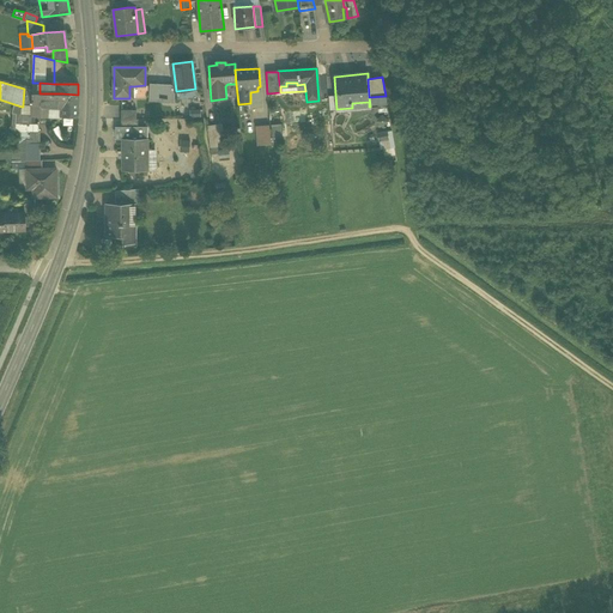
[(171,85),(158,84),(157,102),(174,102),(175,89),(171,85)]
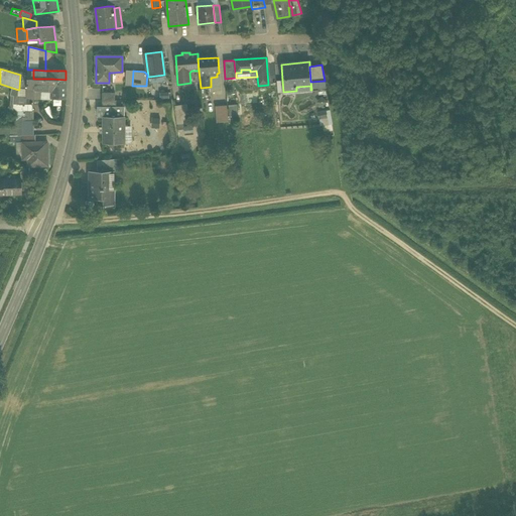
[(148,77),(149,84),(165,82),(164,75),(148,77)]
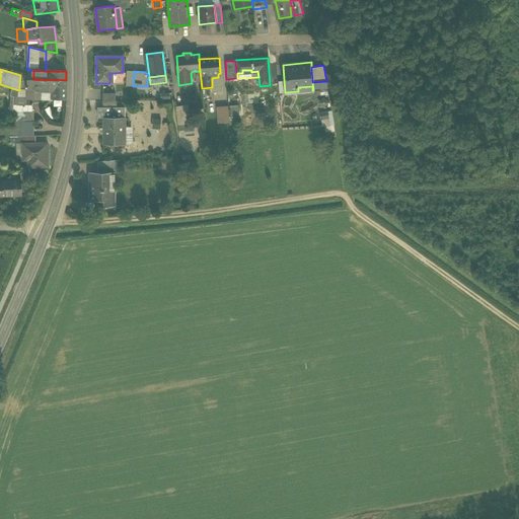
[(212,87),(212,91),(221,90),(220,77),(218,77),(212,78),(212,87)]
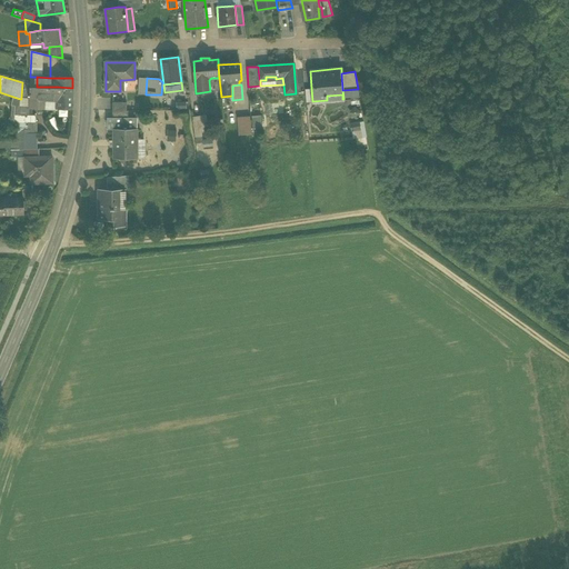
[(29,86),(29,99),(46,100),(57,100),(58,87),(37,87),(29,86)]
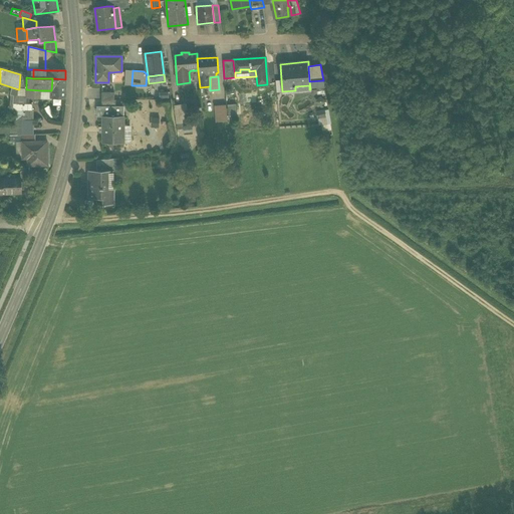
[(65,79),(52,78),(51,90),(51,97),(65,97),(65,79)]
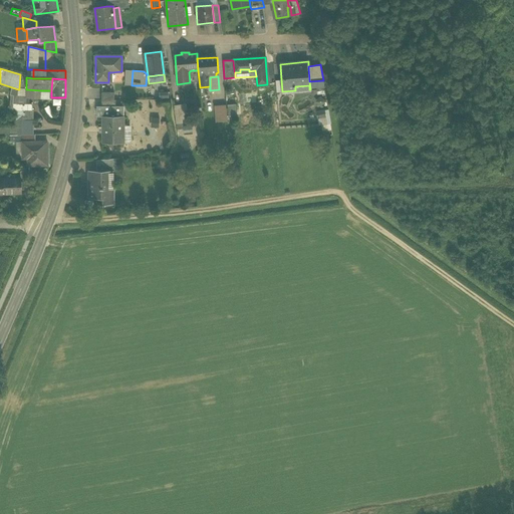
[(323,80),(309,81),(310,88),(324,87),(323,80)]
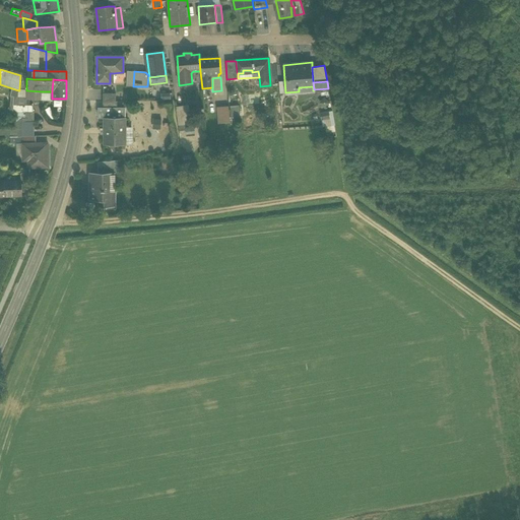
[(41,99),(42,91),(26,90),(26,98),(29,98),(41,99)]
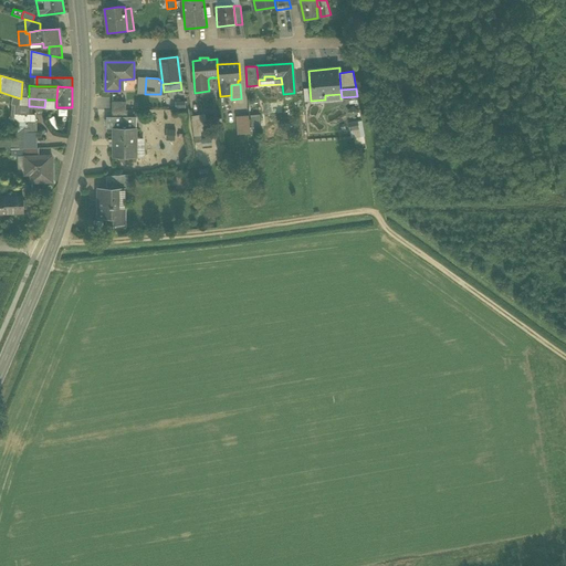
[(45,100),(44,107),(56,108),(56,107),(56,100),(45,100)]
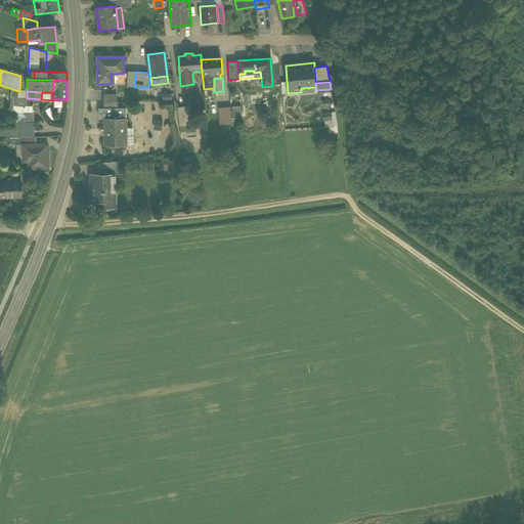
[(103,94),(103,102),(117,102),(117,94),(103,94)]
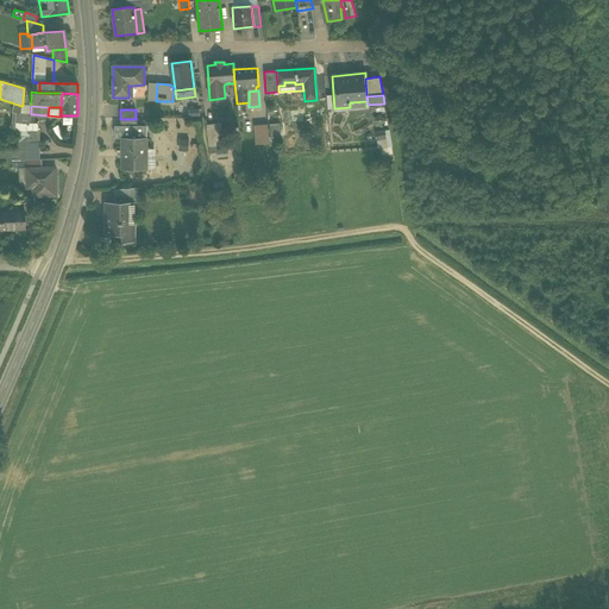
[(387,120),(378,113),(372,120),(380,127),(387,120)]
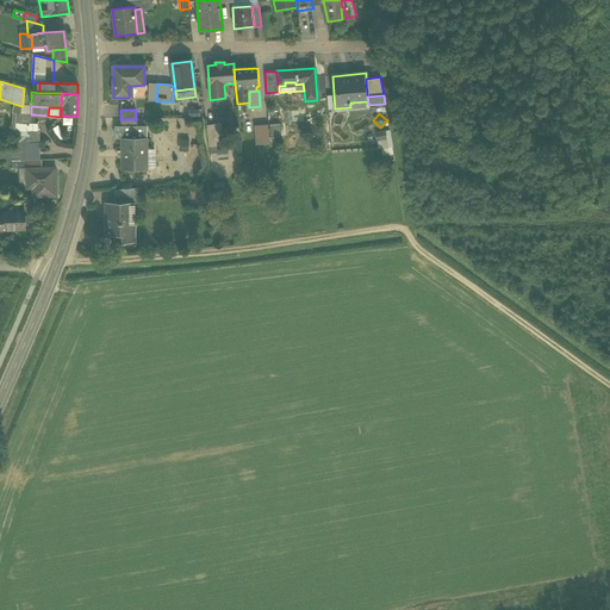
[(206,125),(209,147),(217,145),(216,139),(223,138),(221,123),(206,125)]
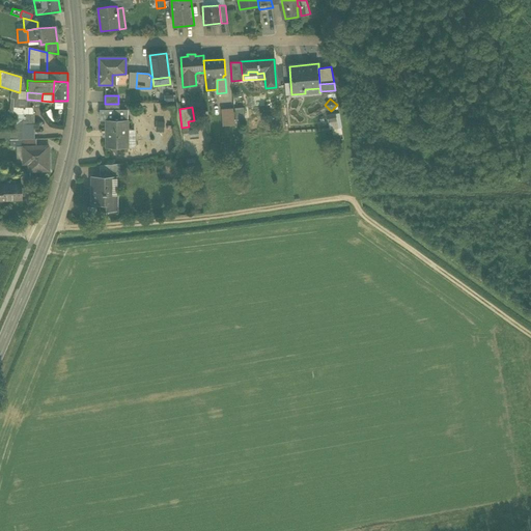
[(245,118),(244,107),(234,108),(235,119),(245,118)]
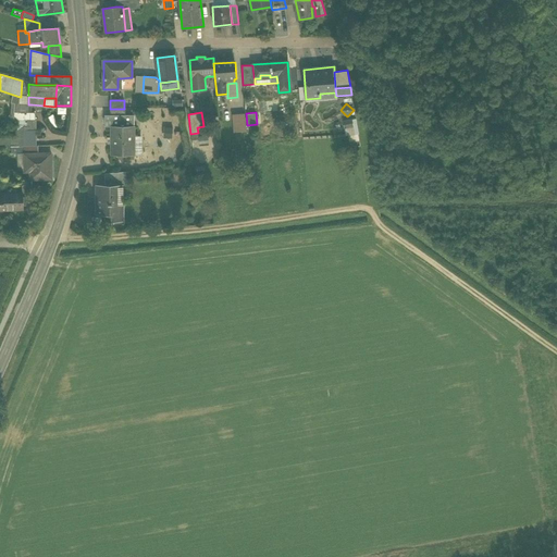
[(245,114),(232,115),(233,132),(246,131),(245,114)]
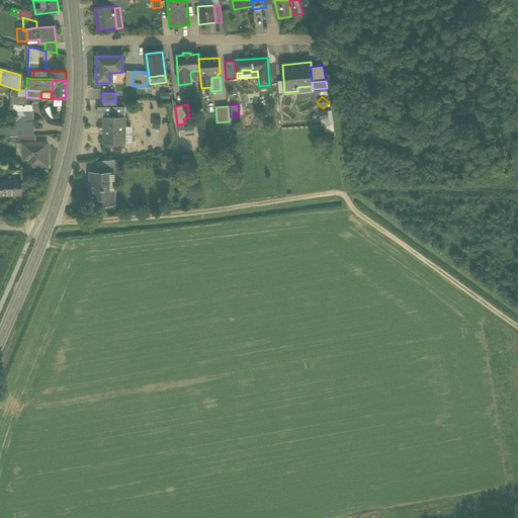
[(97,117),(103,117),(124,117),(124,107),(116,107),(102,107),(97,107),(97,117)]
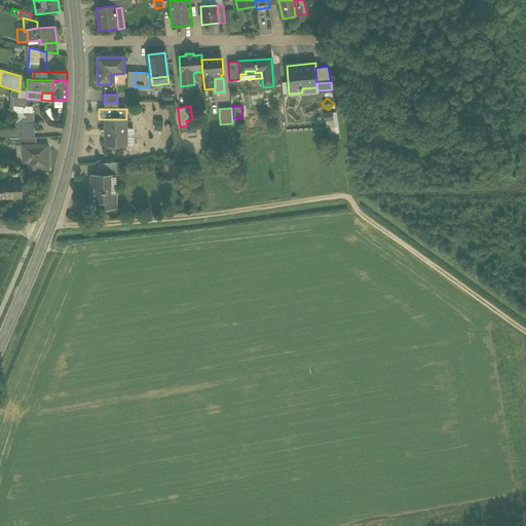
[(332,112),(323,113),(324,121),(333,120),(332,112)]
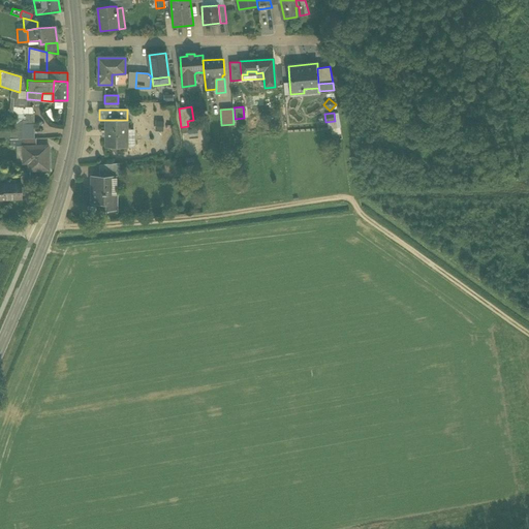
[(338,113),(334,113),(335,121),(325,122),(327,127),(340,127),(338,113)]
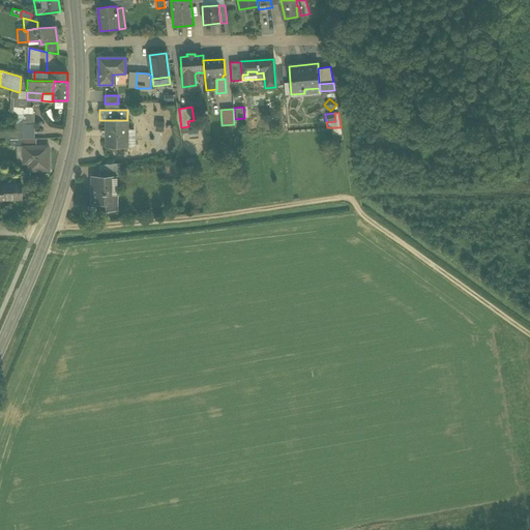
[(34,114),(33,114),(17,114),(17,124),(34,124),(34,114)]
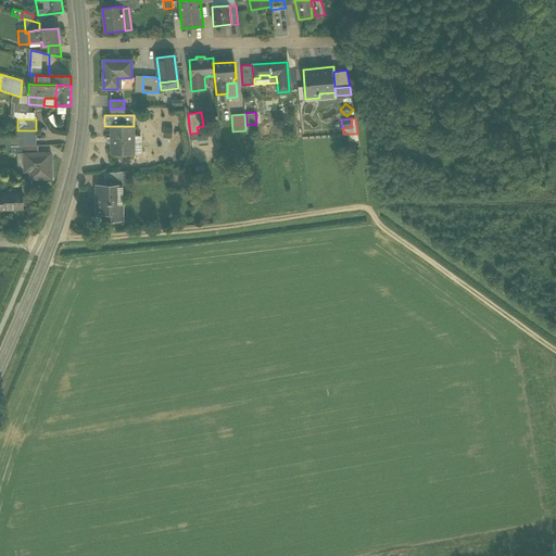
[(134,136),(134,126),(111,126),(111,154),(134,154),(134,136)]
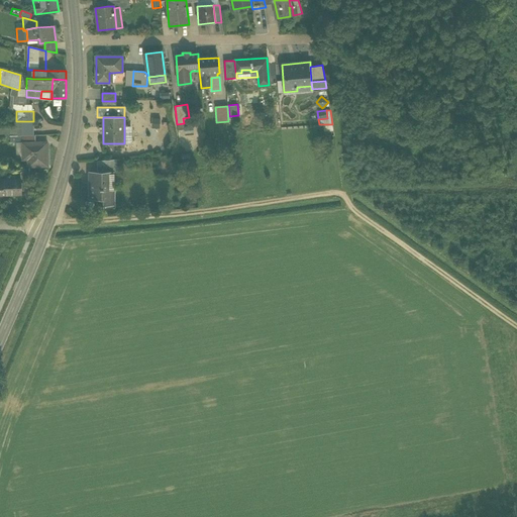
[(160,128),(161,118),(151,117),(151,128),(160,128)]
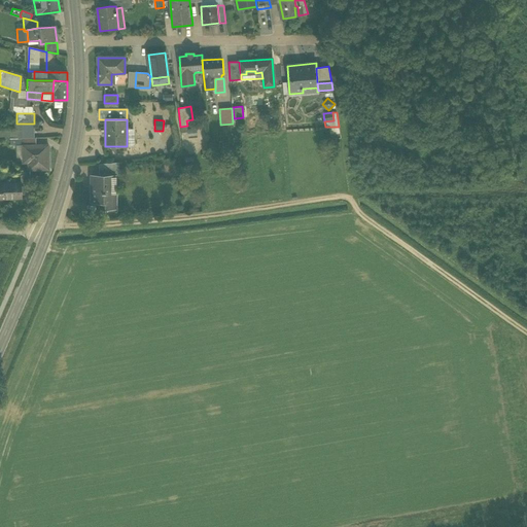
[(23,131),(23,138),(34,138),(34,127),(23,128),(23,131)]
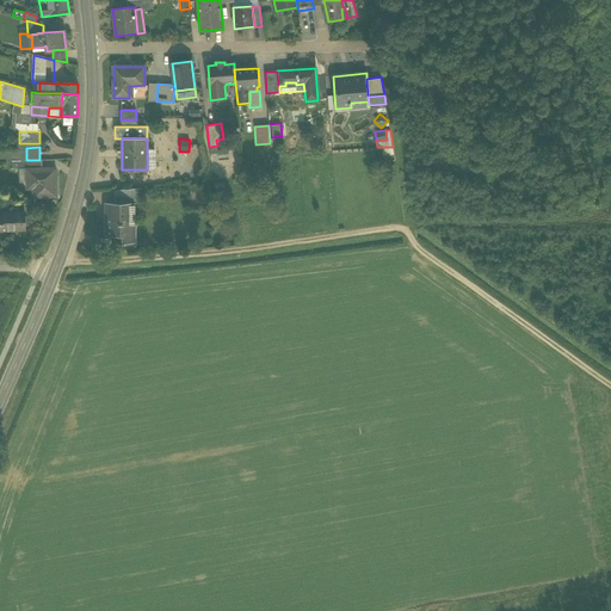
[(147,149),(147,170),(156,170),(155,148),(147,149)]
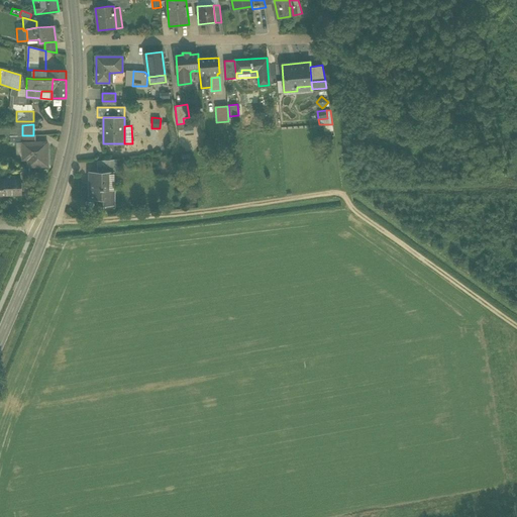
[(193,125),(184,126),(185,134),(194,133),(193,125)]
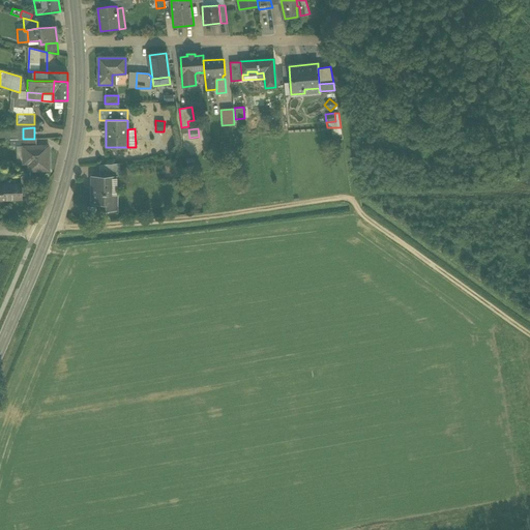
[(35,139),(34,139),(23,139),(23,146),(23,147),(35,147),(35,139)]
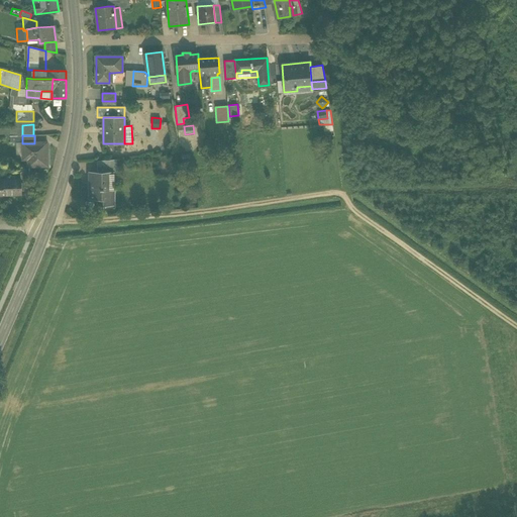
[(28,154),(28,166),(47,166),(46,142),(34,143),(22,143),(23,154),(28,154)]
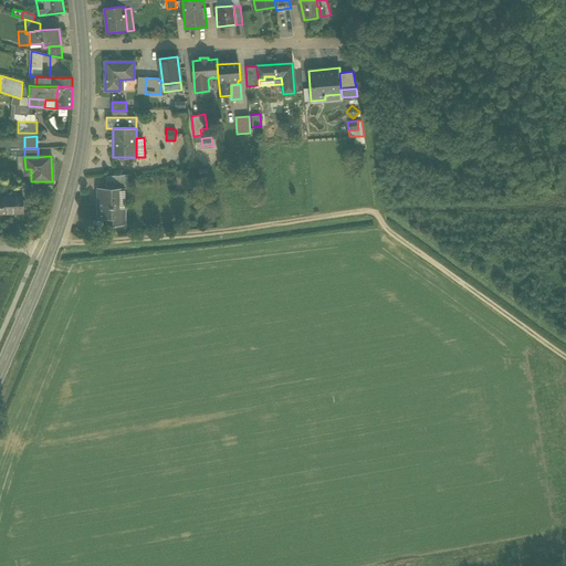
[(121,188),(121,190),(127,190),(128,174),(109,176),(109,188),(121,188)]
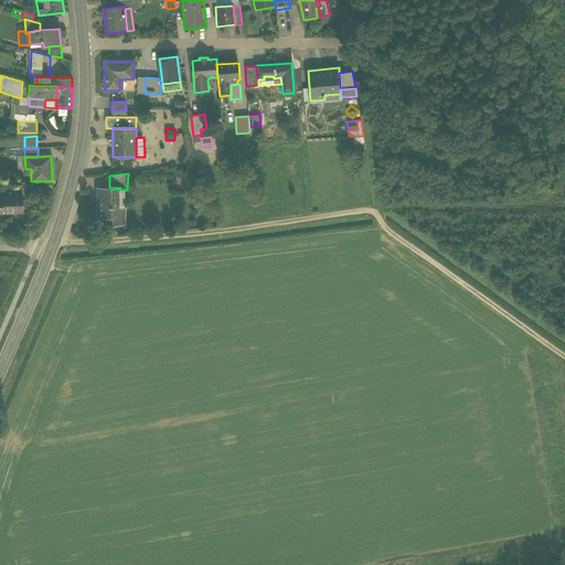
[(23,195),(23,201),(32,201),(32,189),(22,185),(22,195),(23,195)]
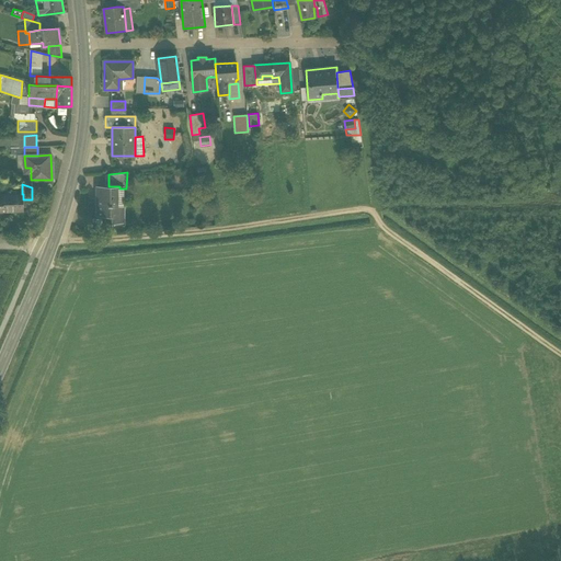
[(109,216),(109,218),(122,218),(122,195),(119,195),(119,189),(119,186),(109,186),(105,186),(99,186),(99,199),(96,199),(96,216),(109,216)]
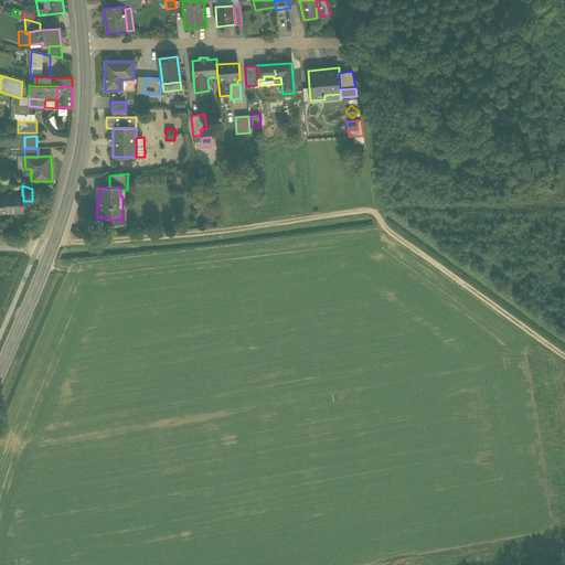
[(22,195),(0,195),(1,213),(23,212),(23,201),(23,195),(22,195)]
